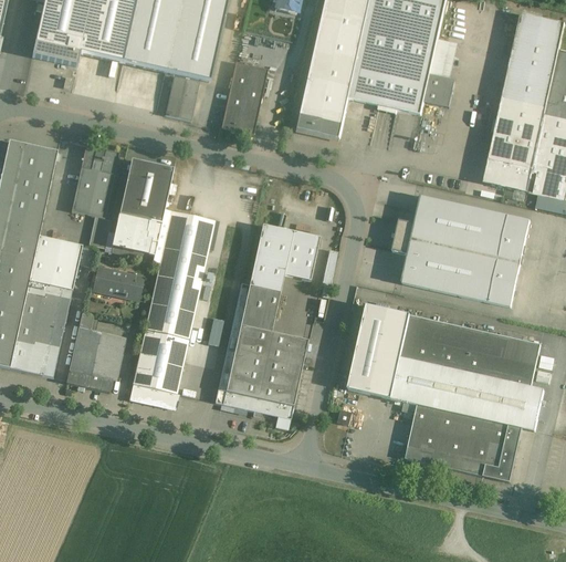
[(44,0),(34,51),(79,60),(80,50),(122,60),(135,0),(44,0)]
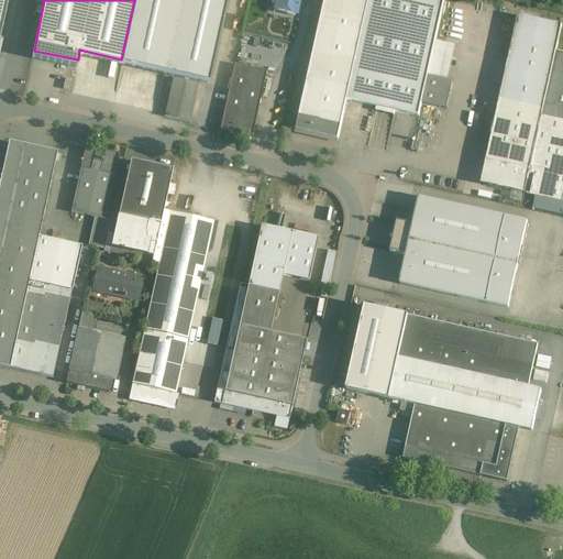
[(134,0),(121,59),(209,80),(225,0),(134,0)]
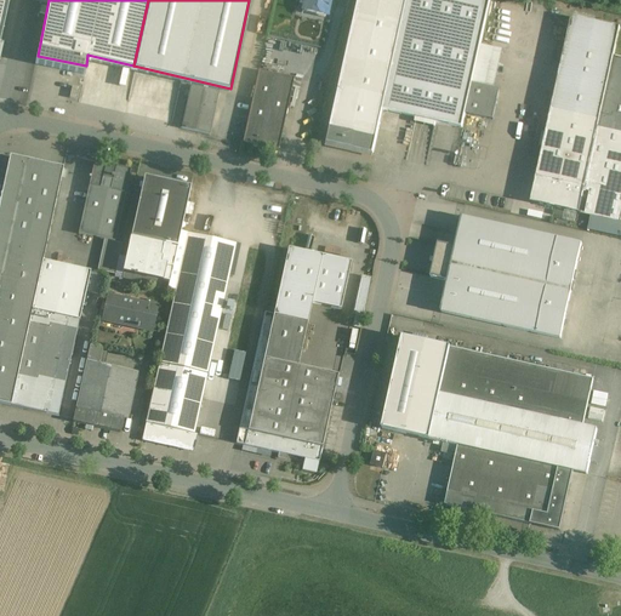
[(303,0),(303,5),(311,7),(311,9),(313,9),(313,7),(317,9),(315,10),(317,11),(322,12),(323,11),(323,10),(326,11),(329,0),(303,0)]
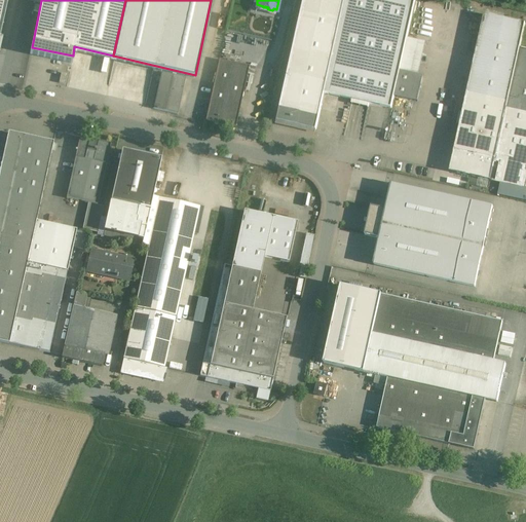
[(300,0),(277,105),(318,114),(324,90),(343,0),(300,0)]
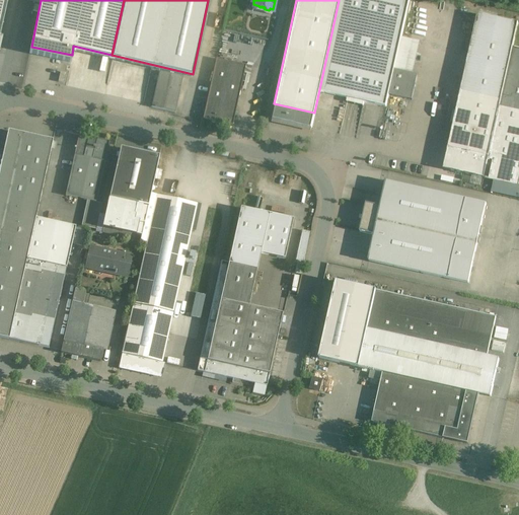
[(339,0),(319,89),(386,103),(388,92),(394,67),(409,0),(339,0)]
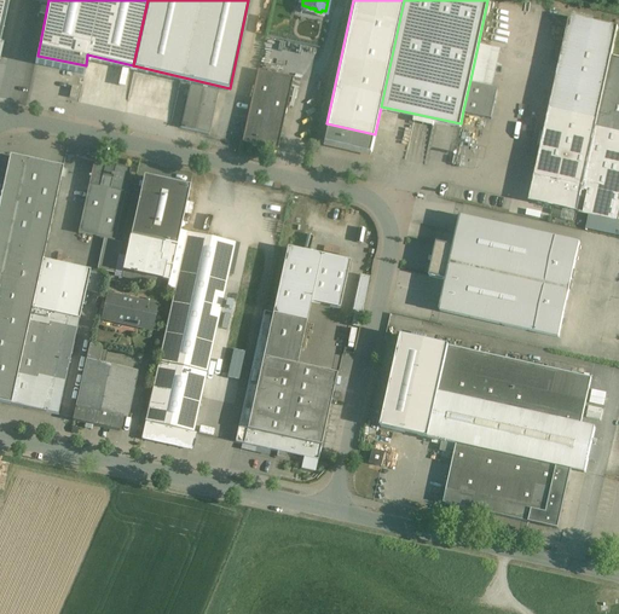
[(570,13),(528,198),(577,209),(612,52),(618,24),(570,13)]
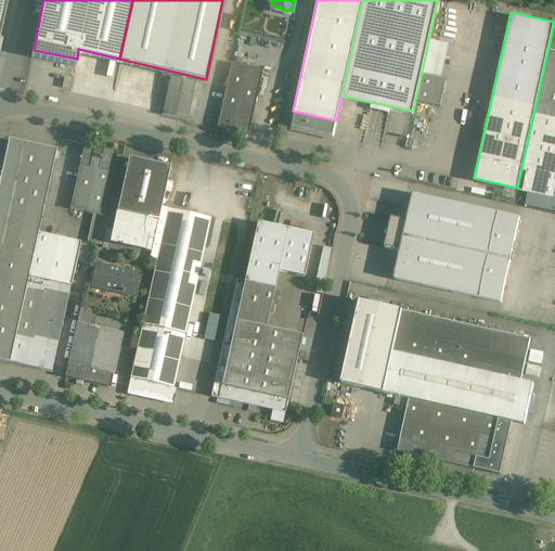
[(554,48),(549,47),(517,188),(554,195),(554,48)]
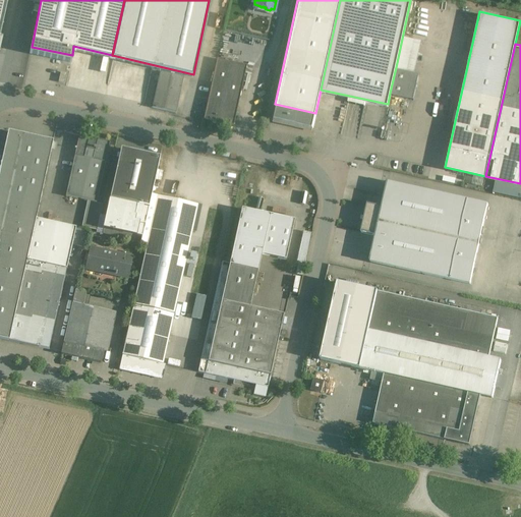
[(246,62),(217,56),(204,116),(233,123),(246,62)]
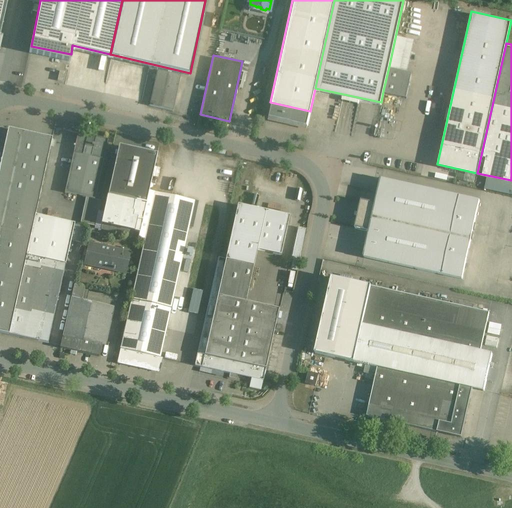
[(412,71),(389,66),(383,91),(406,96),(412,71)]
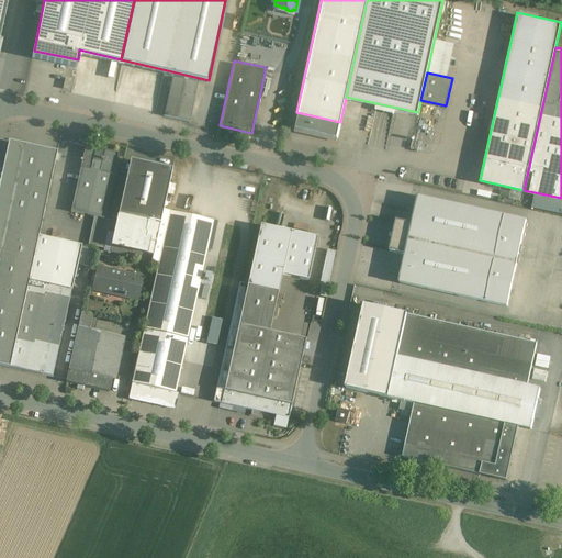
[(198,80),(172,75),(165,113),(189,119),(198,80)]
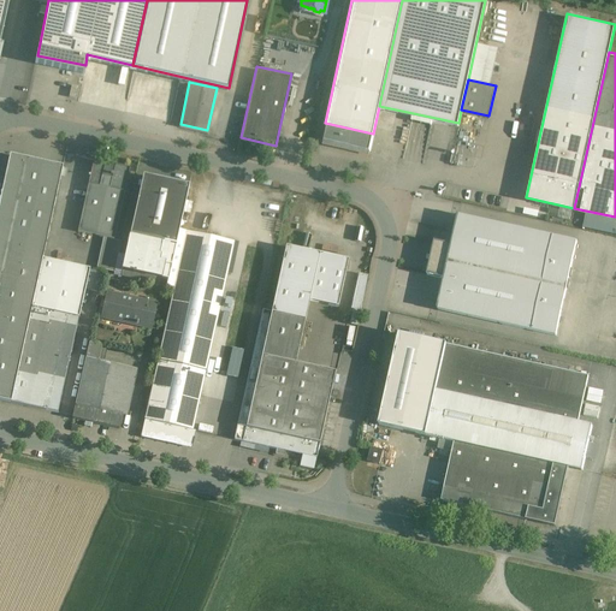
[(373,134),(325,123),(323,137),(369,148),(373,134)]
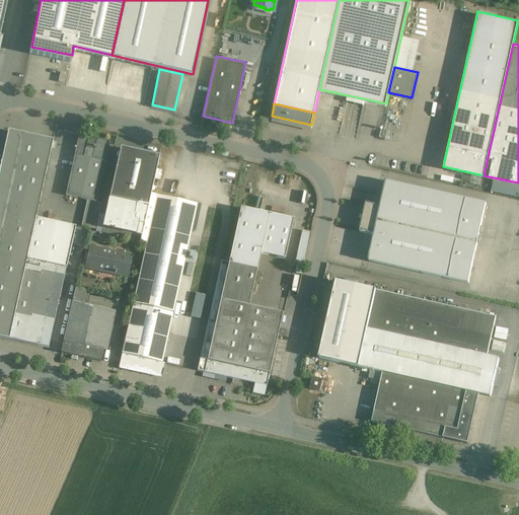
[(0,334),(9,337),(26,256),(35,216),(53,138),(8,128),(0,164),(0,334)]
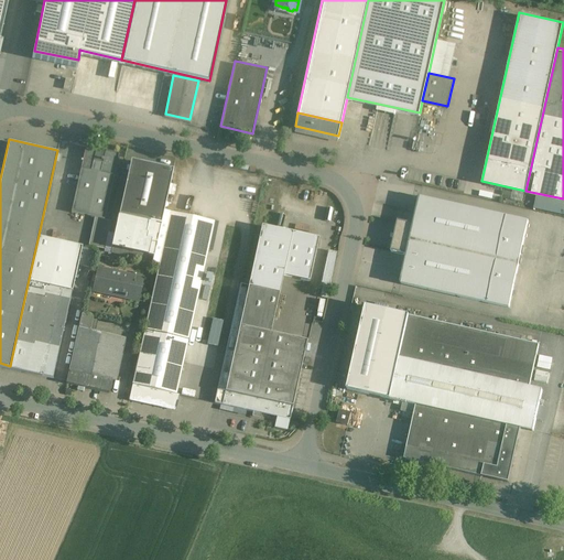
[(119,151),(86,143),(71,210),(105,216),(119,151)]
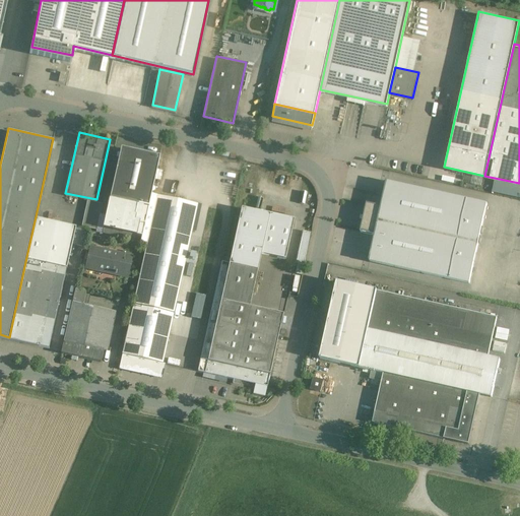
[(159,153),(121,145),(110,195),(142,202),(136,232),(142,233),(159,153)]
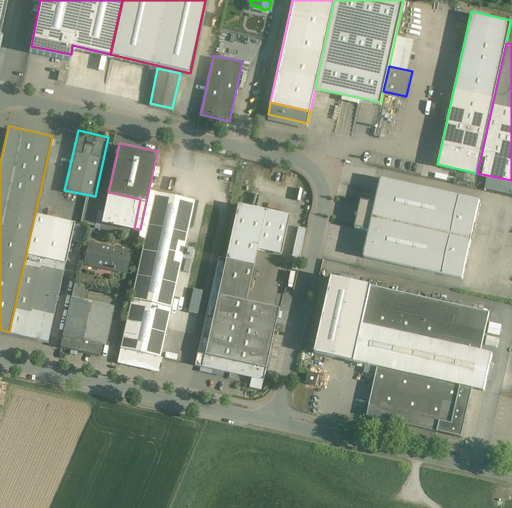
[(479,197),(381,176),(378,188),(369,186),(365,200),(375,202),(375,203),(364,201),(359,224),(370,227),(370,228),(360,226),(357,240),(366,242),(364,254),(462,276),(479,197)]
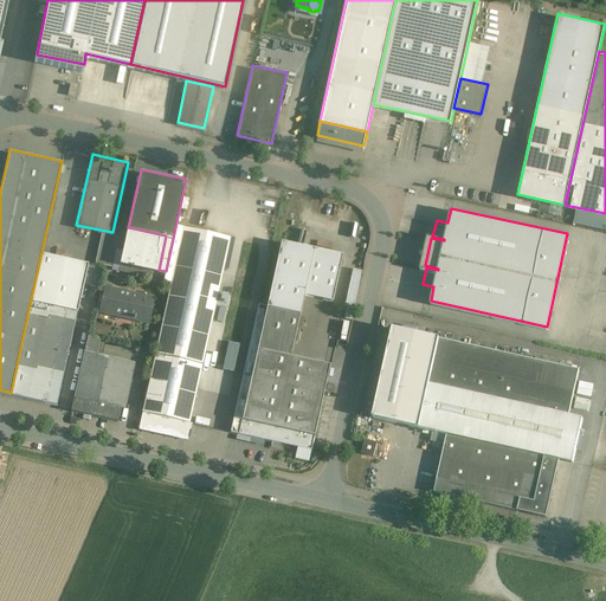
[(230,234),(184,224),(142,409),(189,420),(230,234)]
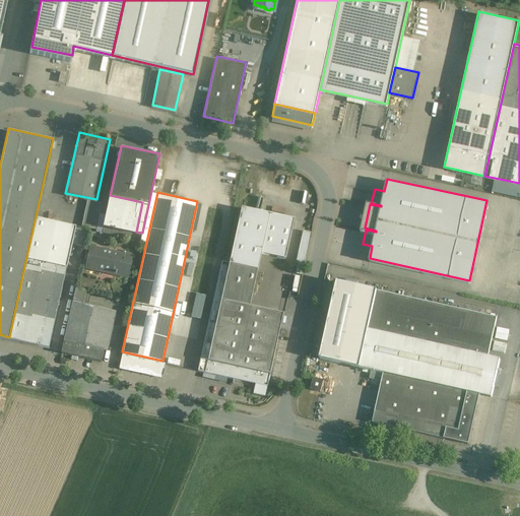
[(110,195),(104,224),(122,229),(136,232),(142,202),(110,195)]
